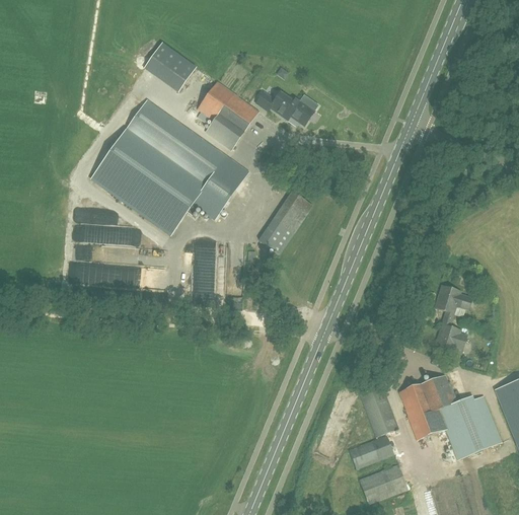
[(231,147),(258,109),(217,80),(198,106),(214,118),(206,129),(231,147)]
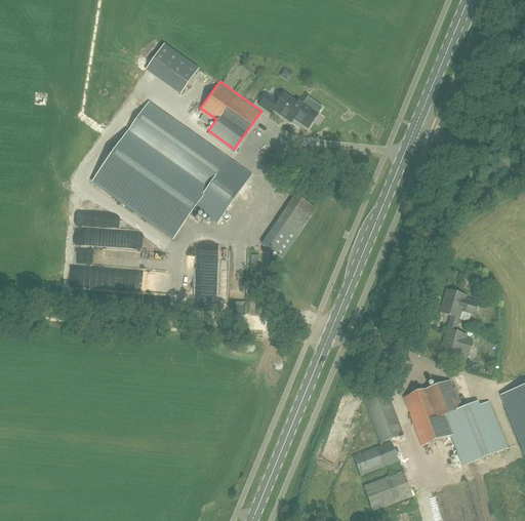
[(283,91),(278,98),(267,90),(257,103),(271,112),(274,107),(291,119),(293,115),(300,104),(283,91)]
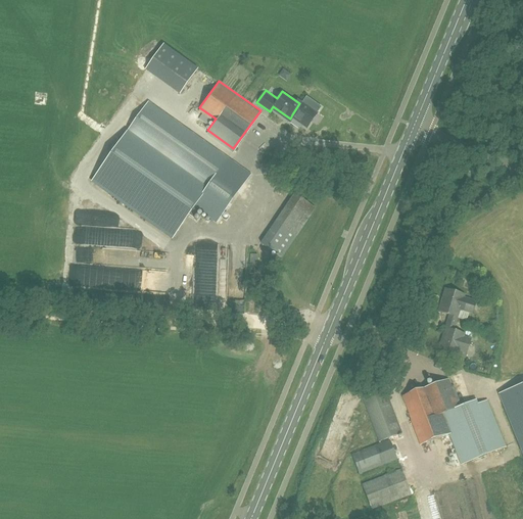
[(172,234),(177,228),(201,194),(225,210),(239,190),(216,174),(228,155),(148,98),(92,177),(172,234)]
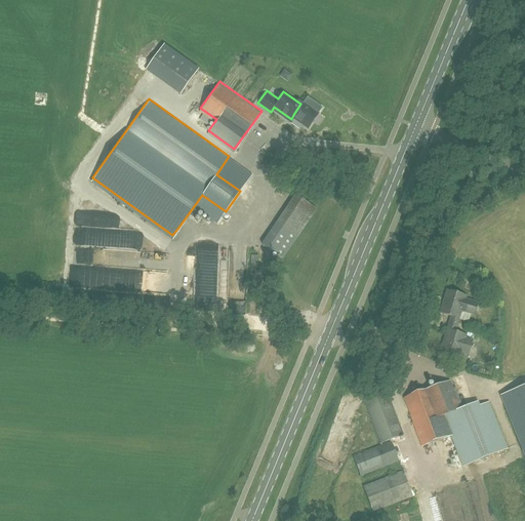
[(300,104),(293,115),(308,125),(318,110),(304,99),(300,104)]
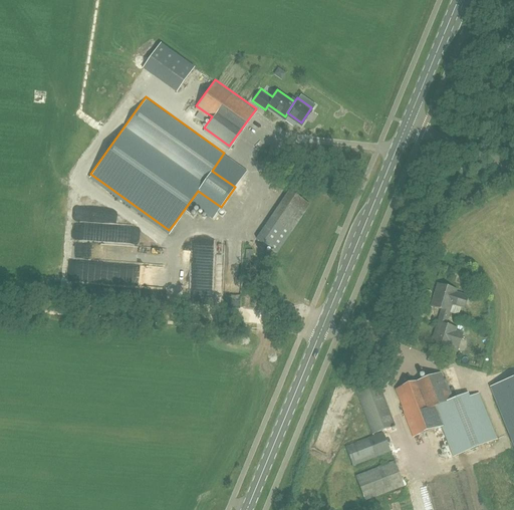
[(276,250),(289,230),(308,202),(288,188),(256,236),(276,250)]
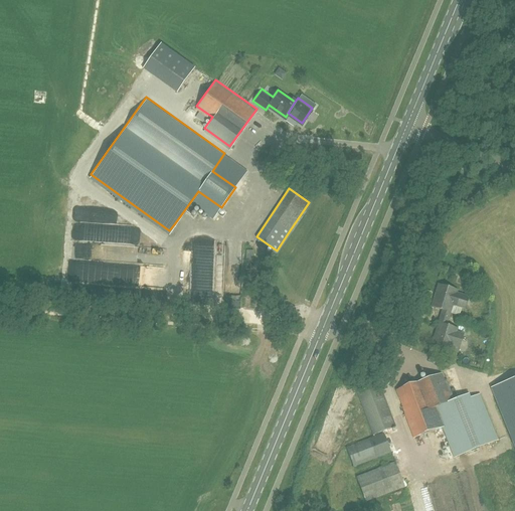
[(117,230),(118,241),(133,239),(131,228),(117,230)]
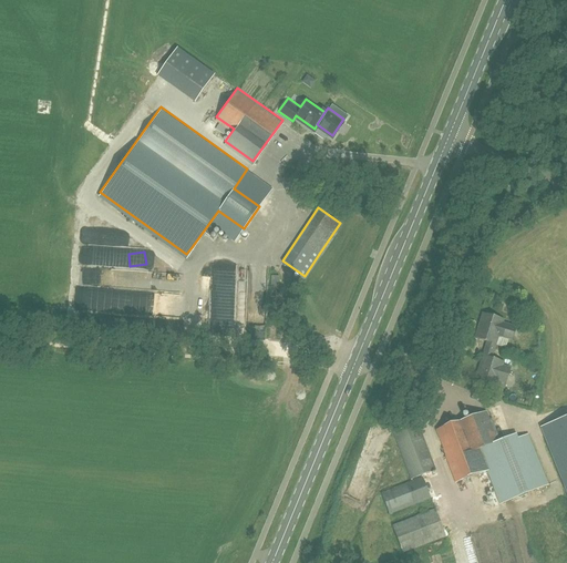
[(483,309),(476,334),(488,338),(486,345),(493,347),(498,331),(500,328),(494,326),(495,321),(491,320),(493,313),(483,309)]
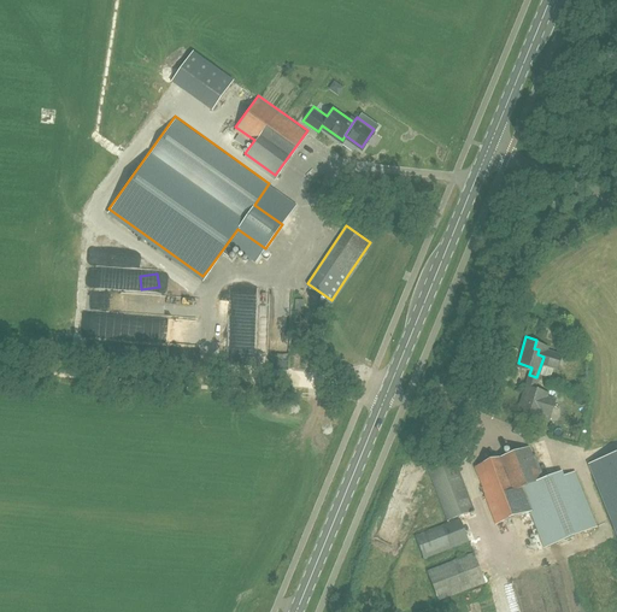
[(536,340),(534,348),(539,349),(538,354),(544,357),(542,360),(557,365),(562,352),(546,347),(547,343),(536,340)]
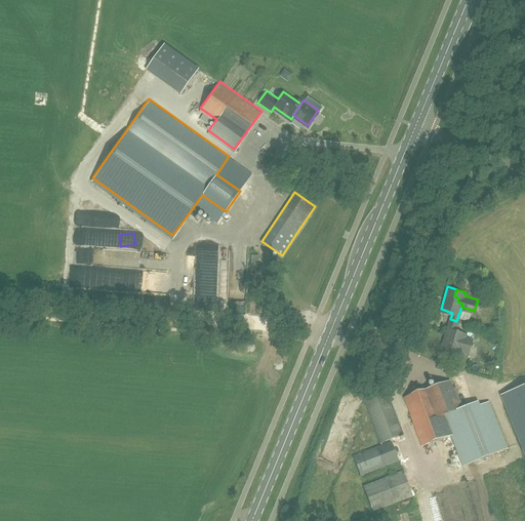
[(450,319),(441,349),(458,354),(466,357),(469,349),(472,337),(465,335),(466,331),(454,328),(456,321),(450,319)]
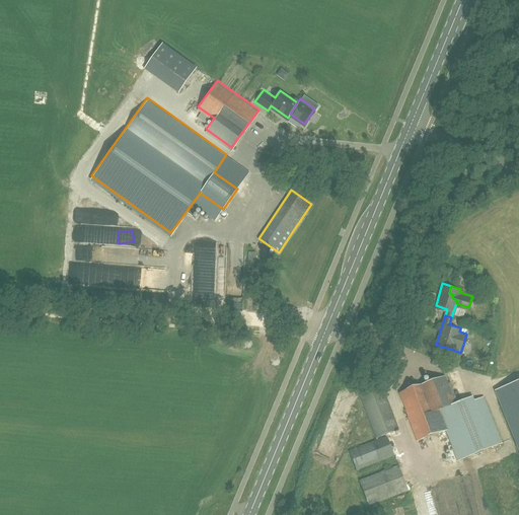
[(518,372),(493,383),(518,447),(518,372)]
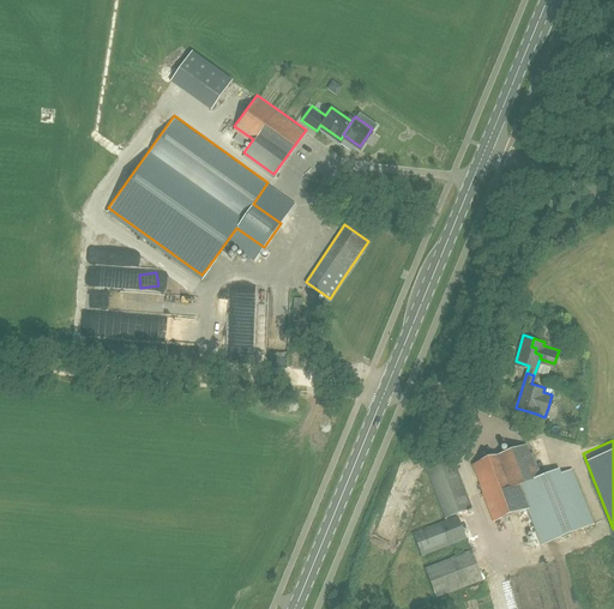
[(527,441),(471,460),(483,488),(482,488),(494,517),(518,507),(525,505),(540,541),(593,520),(572,466),(560,470),(559,466),(542,472),(536,457),(533,447),(529,448),(527,441)]
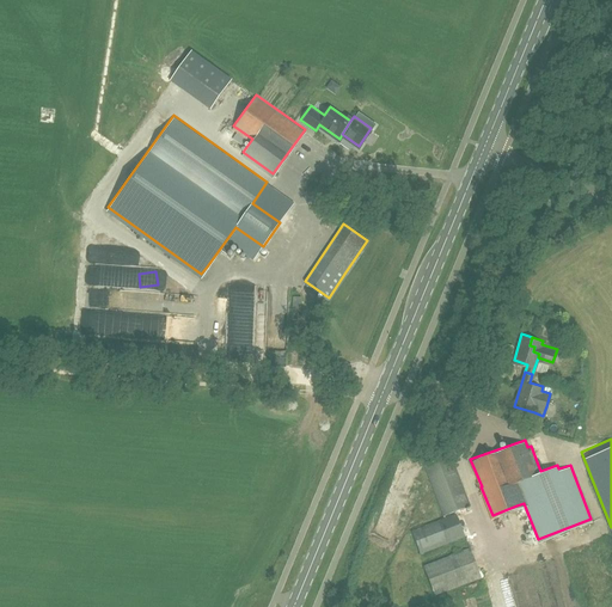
[(457,508),(470,502),(458,471),(451,452),(424,463),(445,515),(411,528),(420,550),(464,533),(456,510),(457,508)]
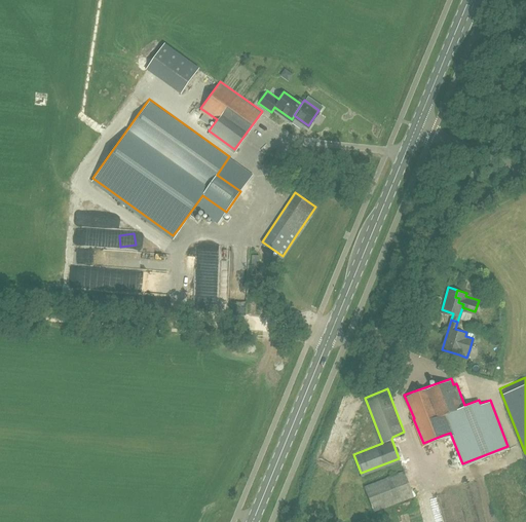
[(331,431),(327,441),(342,448),(346,438),(331,431)]
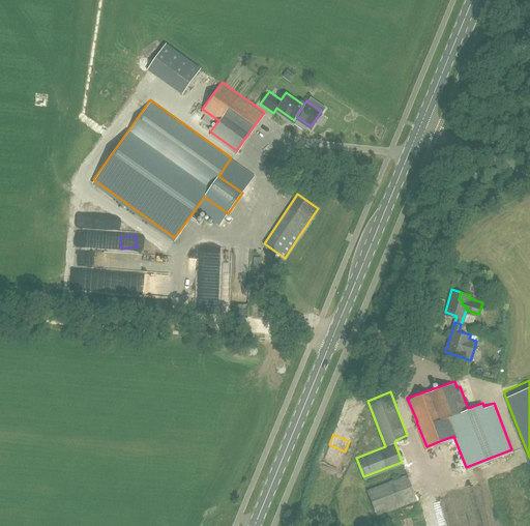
[(376,513),(417,497),(407,472),(366,488),(376,513)]
